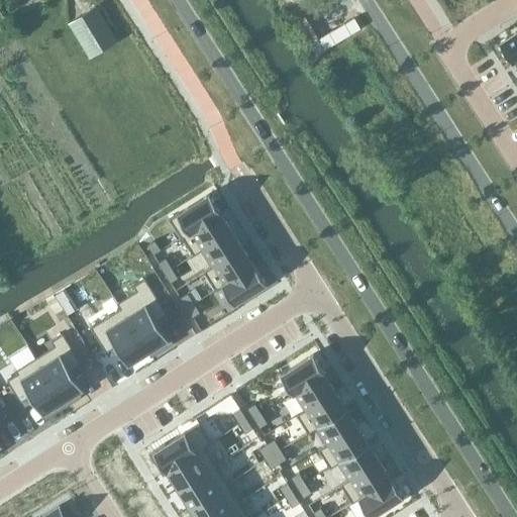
[(97,6),(70,23),(91,58),(118,40),(97,6)]
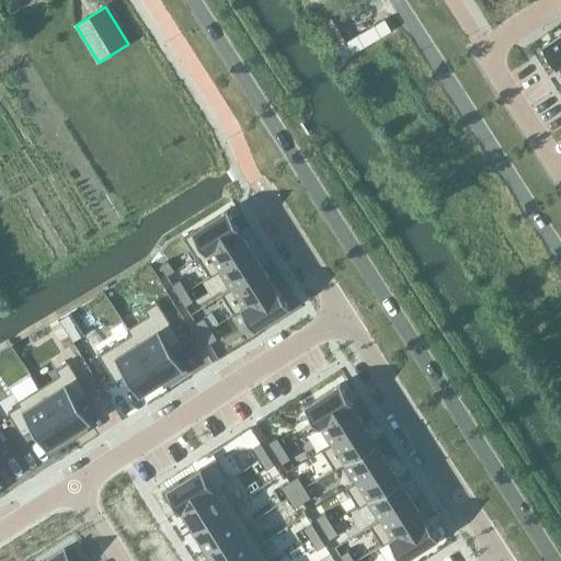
[(560,34),(544,45),(558,67),(560,66),(560,65),(560,64),(560,34)]
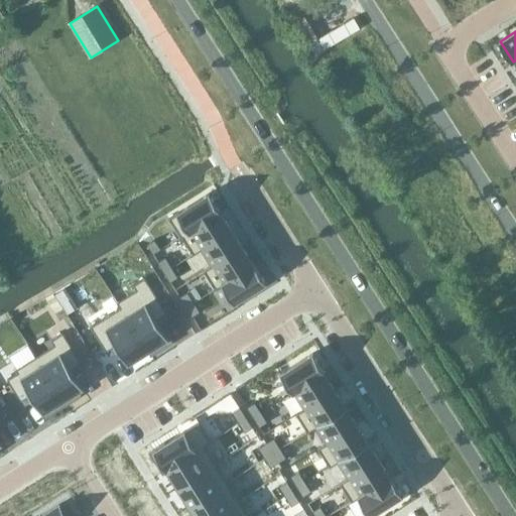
[(211,192),(169,218),(181,237),(223,212),(211,192)]
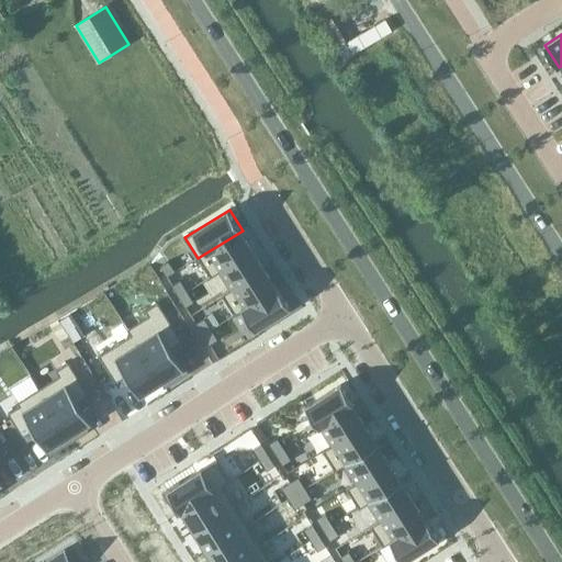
[(243,231),(198,258),(198,259),(199,258),(211,278),(220,271),(253,249),(242,232),(243,231)]
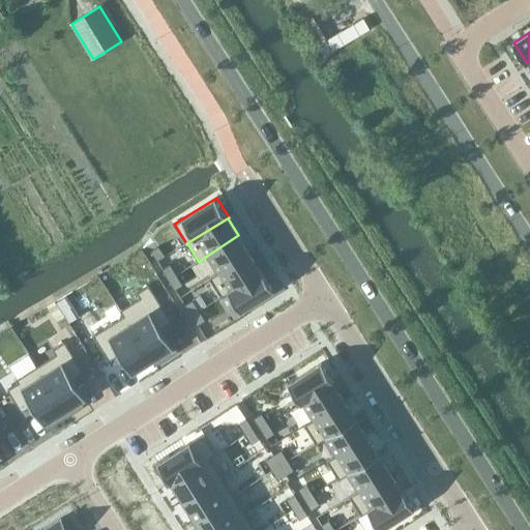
[(238,235),(207,256),(217,272),(218,273),(249,254),(238,235)]
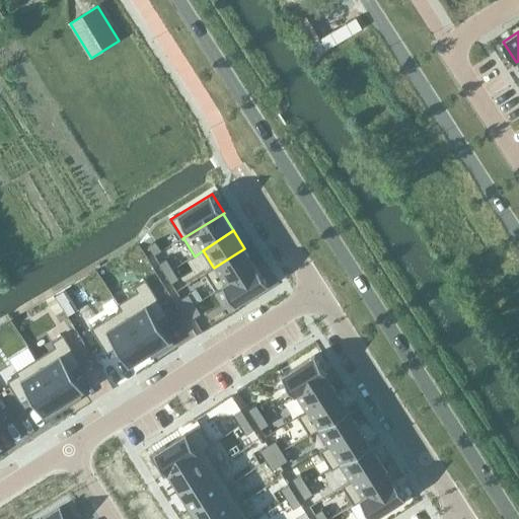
[(155,240),(148,245),(154,256),(162,251),(155,240)]
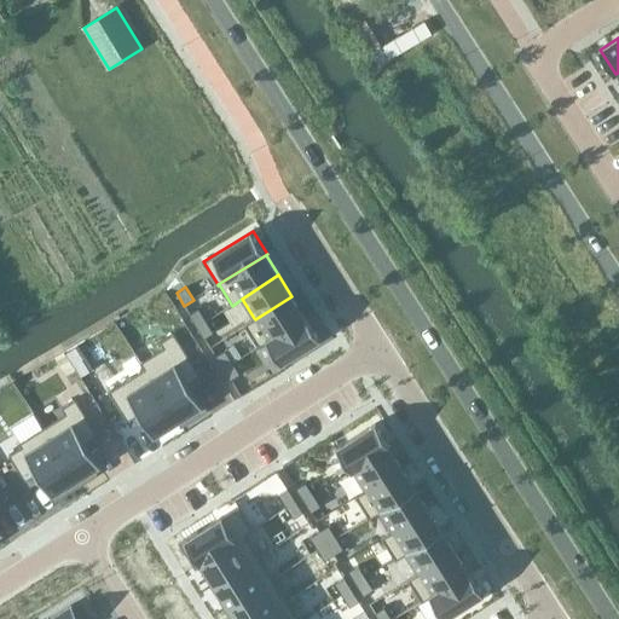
[(254,318),(244,324),(259,347),(267,342),(267,341),(306,316),(305,316),(291,296),(255,319),(254,318)]
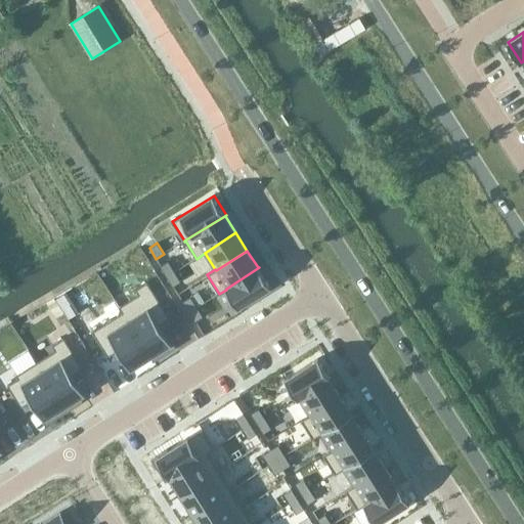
[(169,261),(161,266),(167,276),(175,271),(169,261)]
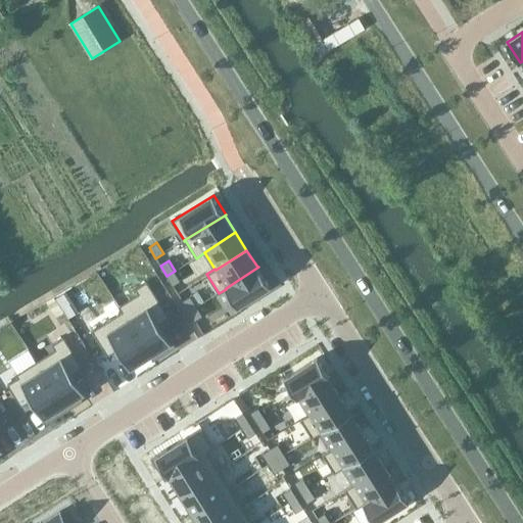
[(258,267),(226,288),(226,289),(238,307),(271,286),(258,267)]
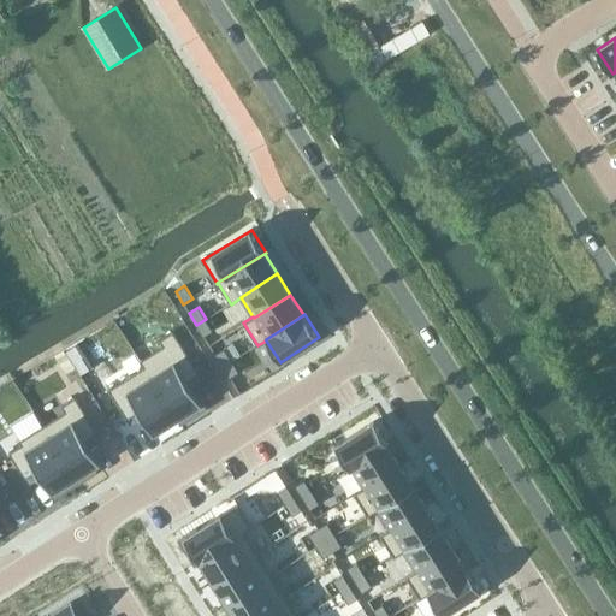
[(206,319),(196,325),(205,337),(213,331),(206,319)]
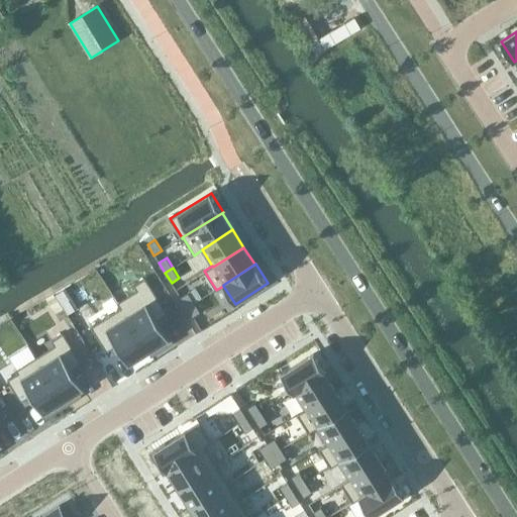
[(137,290),(117,303),(121,308),(122,308),(149,351),(148,351),(152,356),(153,355),(168,346),(165,341),(170,338),(162,325),(158,320),(168,313),(169,313),(145,278),(134,286),(137,290)]
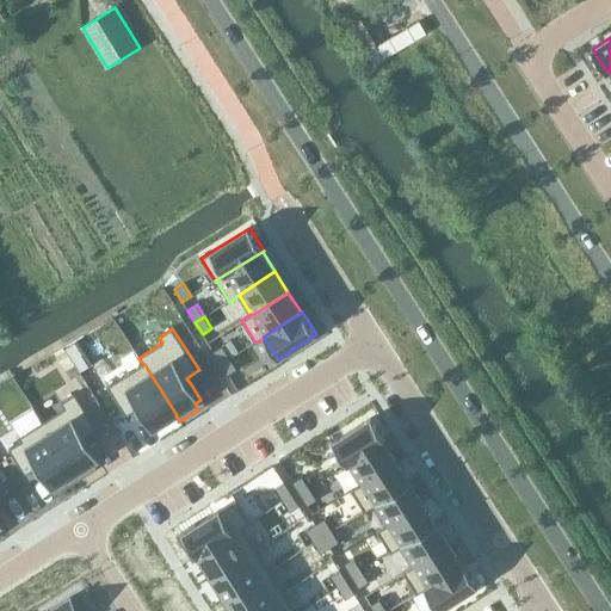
[(223,346),(214,351),(221,363),(230,357),(223,346)]
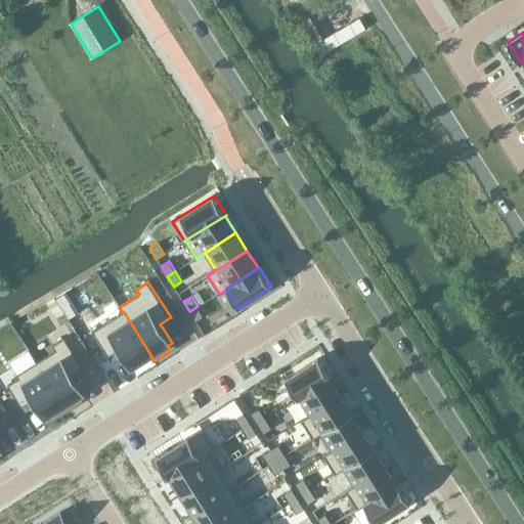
[(198,306),(189,311),(195,321),(204,316),(198,306)]
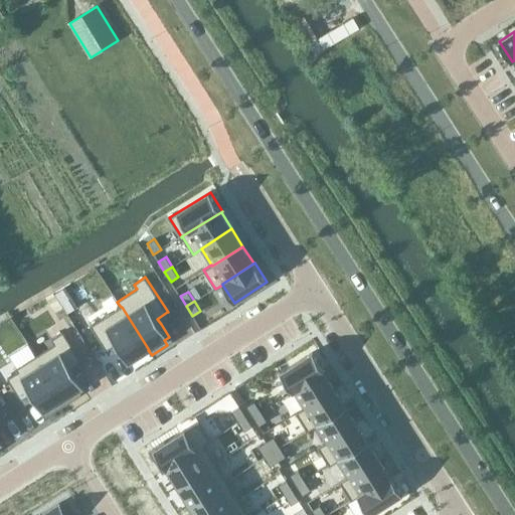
[(121,307),(91,326),(107,350),(117,344),(129,363),(148,350),(149,350),(122,307),(121,307)]
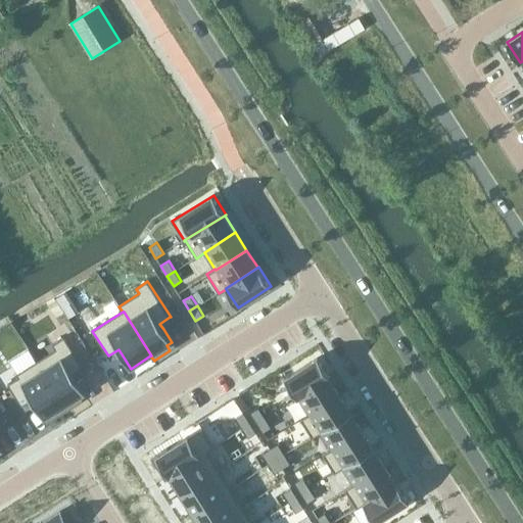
[(56,349),(37,362),(68,411),(69,410),(68,409),(83,400),(80,395),(81,395),(85,392),(77,379),(74,374),(84,367),(64,337),(53,344),(56,349)]
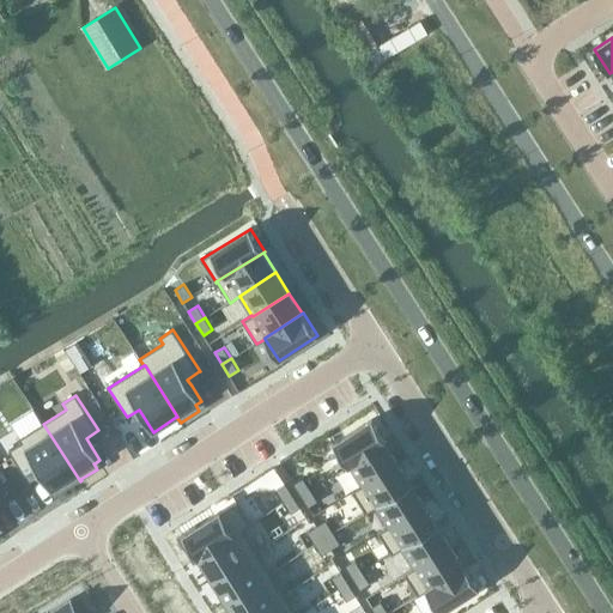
[(372,419),(334,443),(349,466),(387,442),(372,419)]
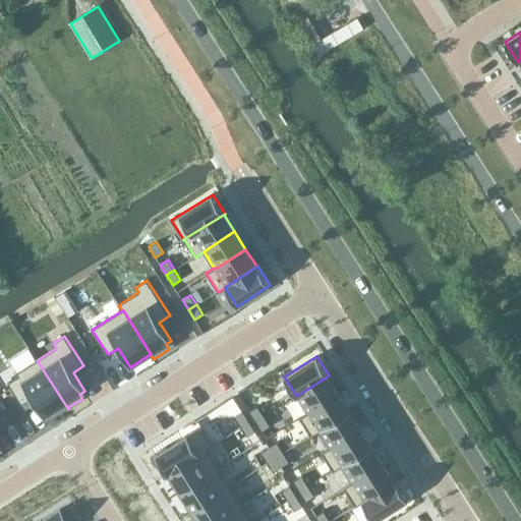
[(18,375),(8,383),(21,404),(33,398),(36,403),(44,416),(49,413),(52,418),(66,409),(66,410),(68,409),(37,360),(16,372),(18,375)]
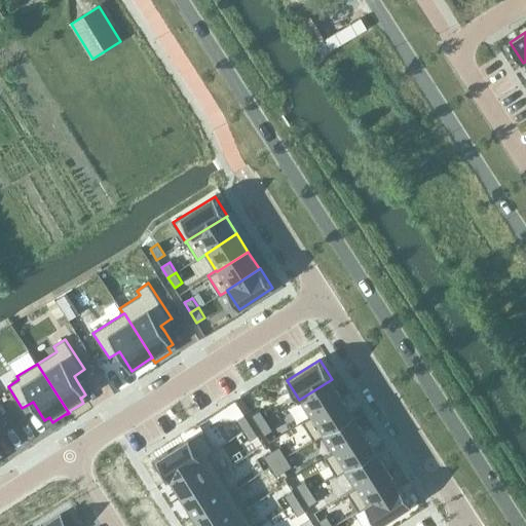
[(332,379),(299,400),(299,401),(300,400),(310,416),(311,417),(342,398),(332,380),(333,380),(332,379)]
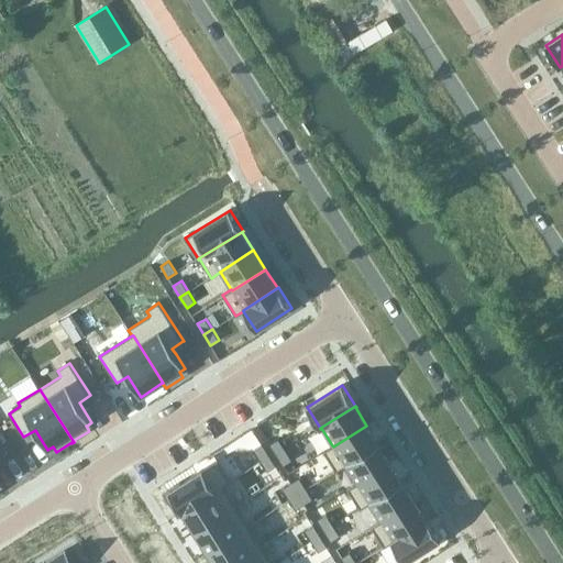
[(332,445),(323,451),(337,472),(345,466),(345,465),(378,444),(366,426),(333,446),(332,445)]
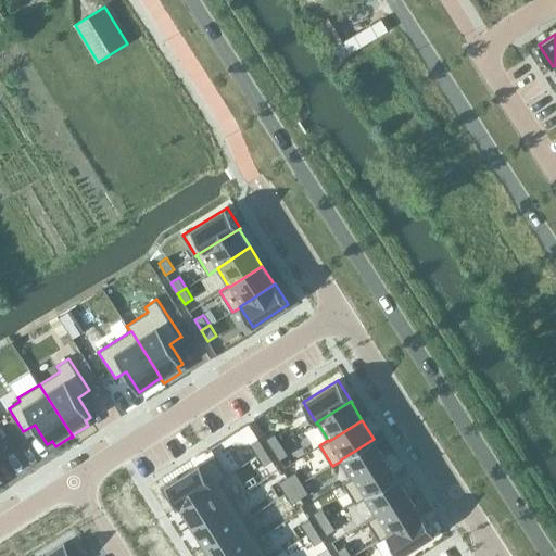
[(274,433),(266,439),(273,450),(281,445),(274,433)]
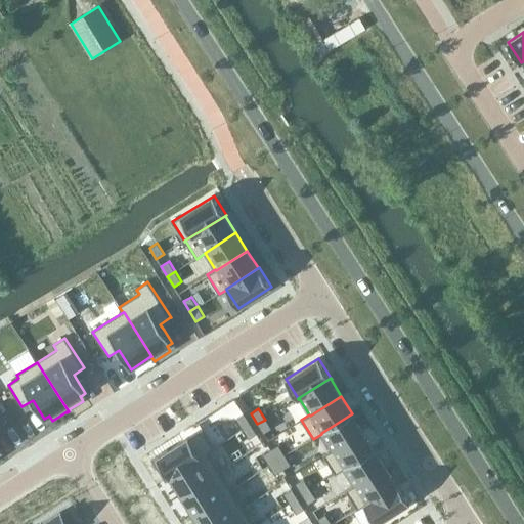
[(244,413),(236,419),(243,430),(251,425),(244,413)]
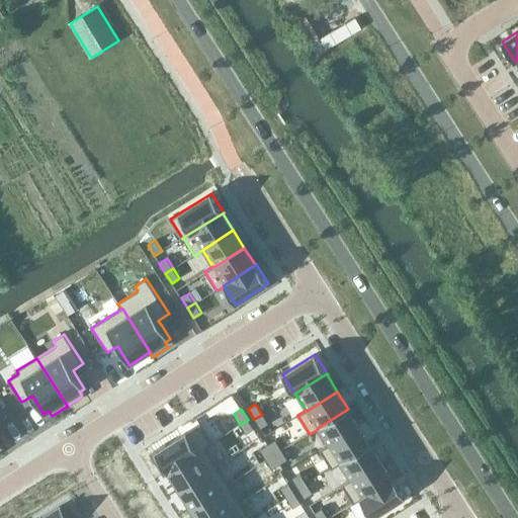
[(348,409),(318,428),(318,429),(328,445),(329,445),(359,426),(348,409)]
